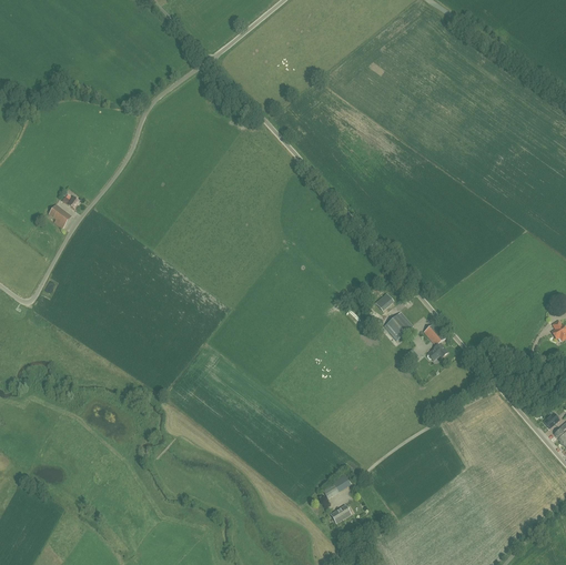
[(78,200),(72,195),(69,199),(63,194),(60,199),(72,208),(78,200)]
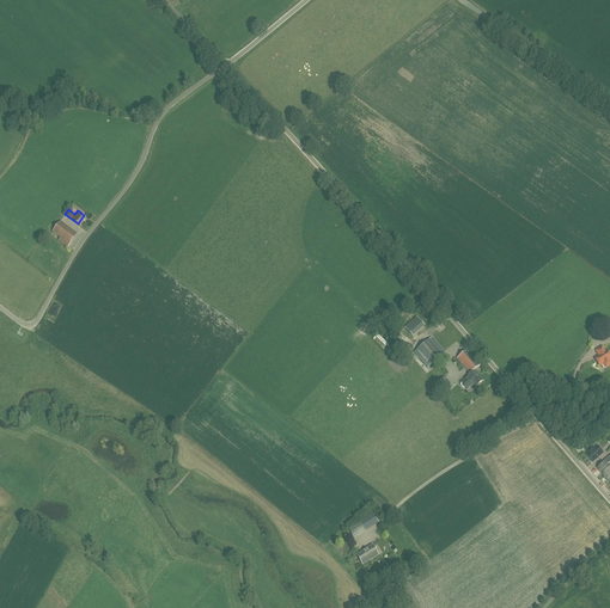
[(59,217),(50,228),(58,234),(56,238),(65,244),(75,231),(59,217)]
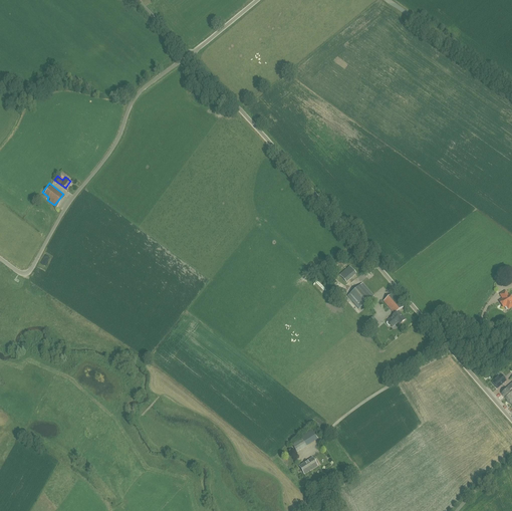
[(343,280),(353,271),(347,264),(337,273),(343,280)]
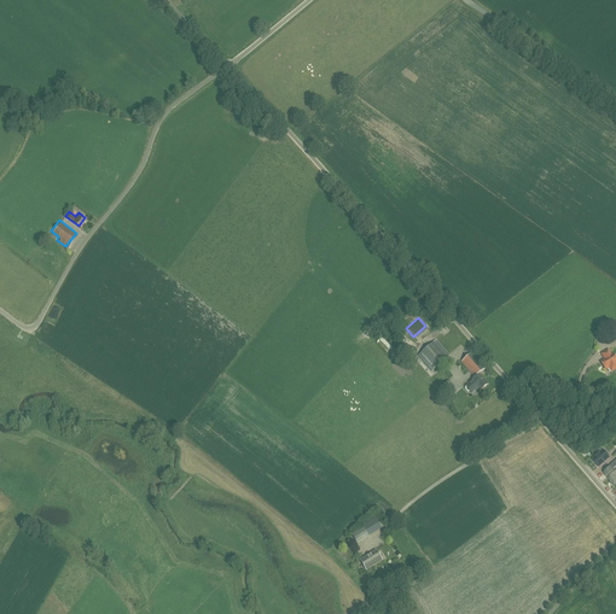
[(416,352),(429,368),(447,352),(434,337),(416,352)]
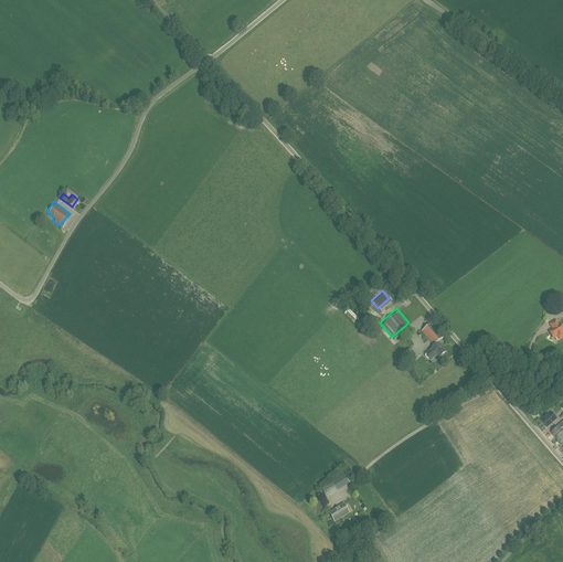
[(558,320),(556,321),(553,317),(548,321),(551,326),(546,328),(551,335),(554,333),(556,337),(562,333),(560,329),(562,328),(558,320)]
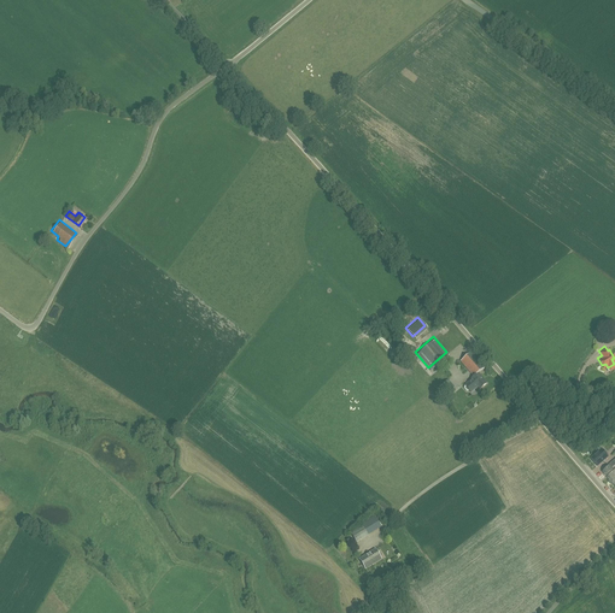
[(466,388),(467,387),(469,389),(475,383),(478,385),(485,379),(476,370),(481,365),(469,349),(458,359),(472,373),(469,376),(463,382),(463,383),(462,383),(462,385),(464,388),(466,388)]
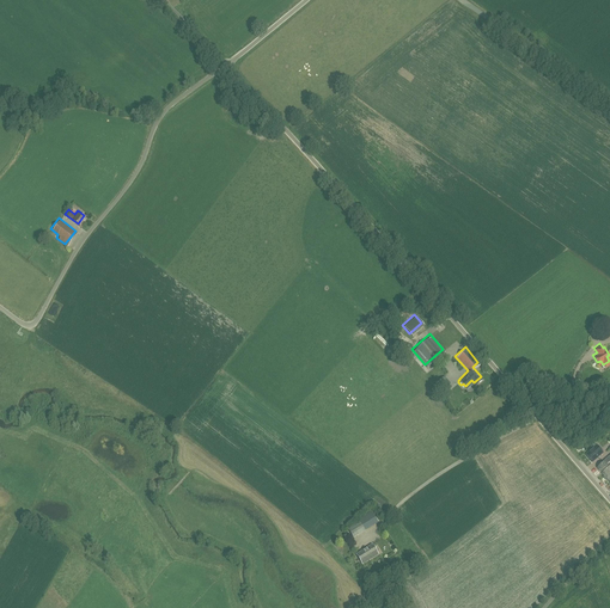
[(449,381),(443,373),(437,379),(443,386),(449,381)]
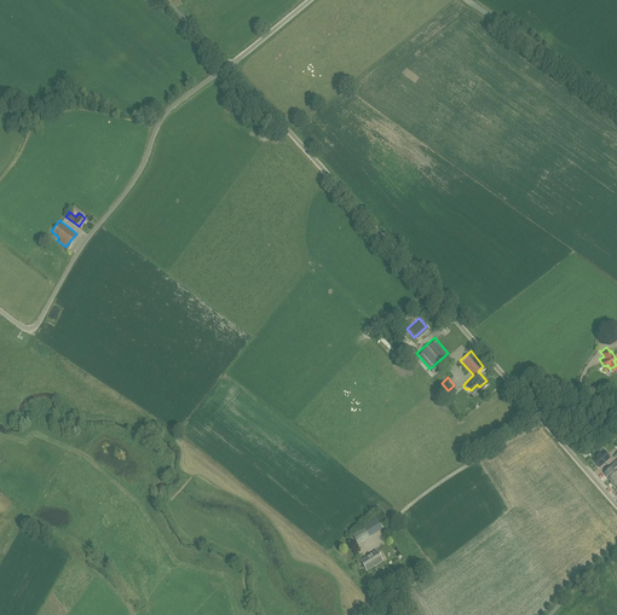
[(597,464),(607,456),(600,447),(589,457),(597,464)]
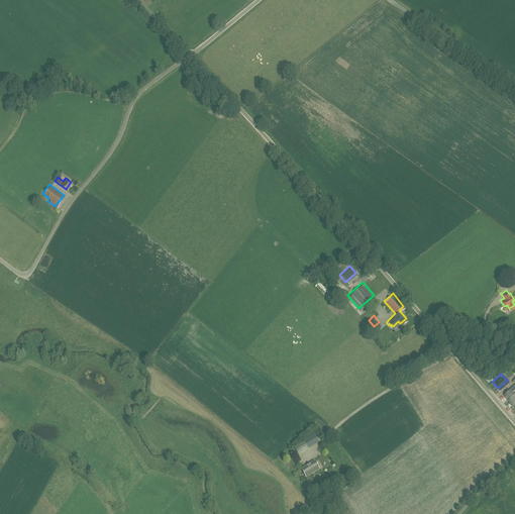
[(514,385),(514,381),(508,387),(508,388),(502,393),(505,397),(512,392),(510,390),(514,385)]
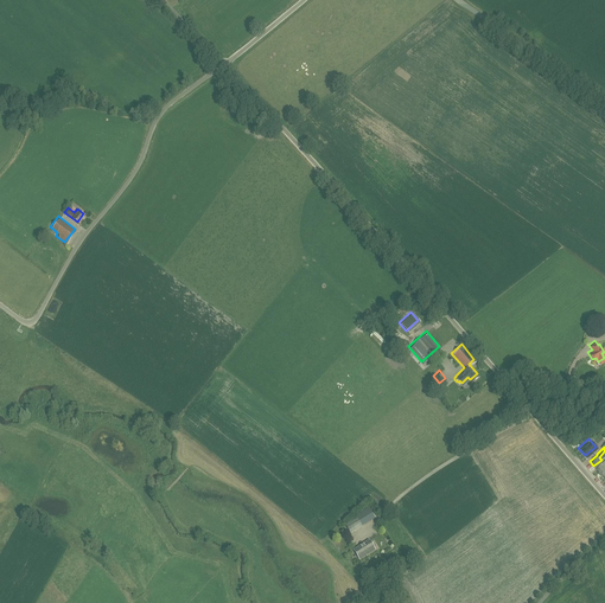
[(604,463),(604,459),(603,461),(602,460),(594,467),(598,470),(604,463)]
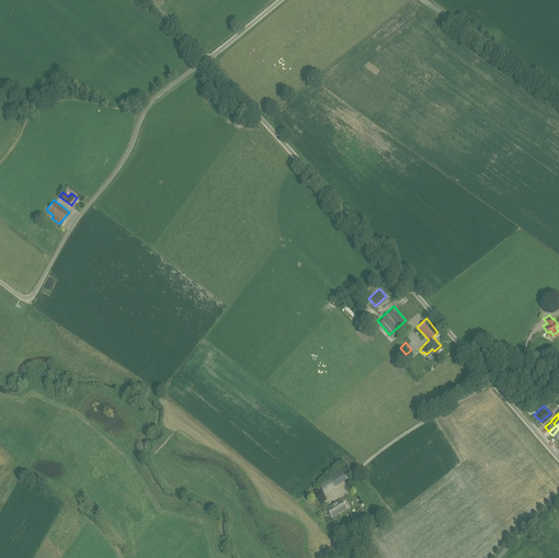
[(333,484),(328,476),(317,484),(322,490),(333,484)]
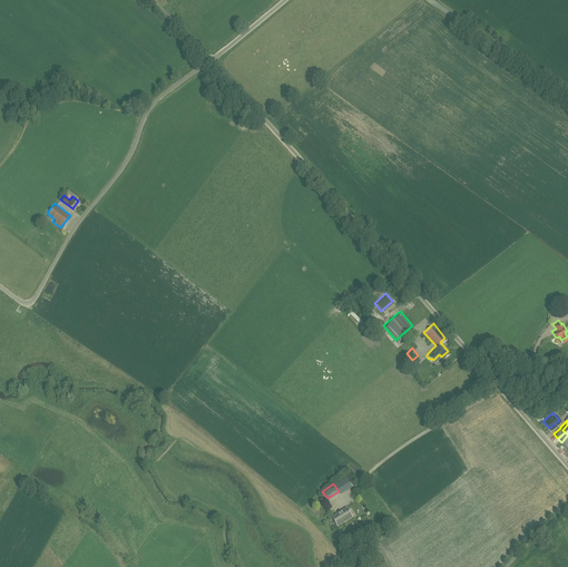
[(330,514),(335,522),(350,514),(344,505),(330,514)]
